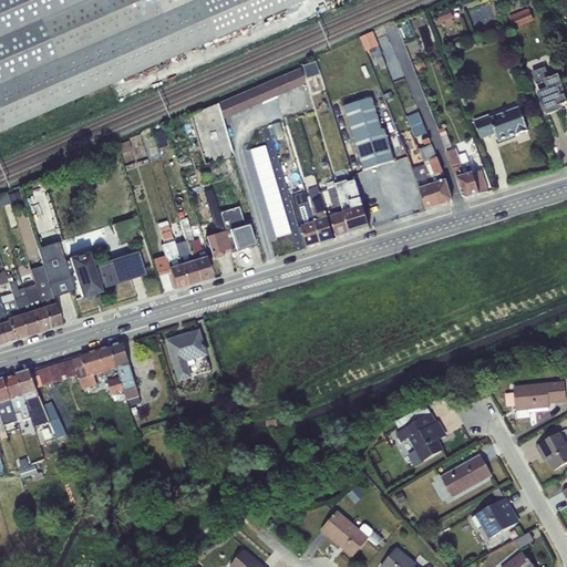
[(0,0),(0,131),(302,0),(0,0)]
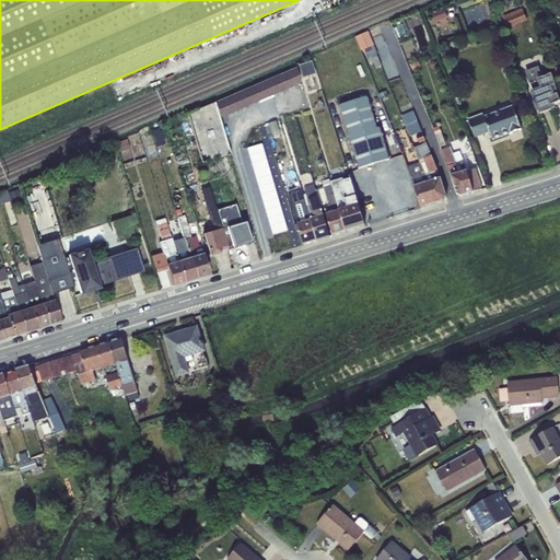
[(444,8),(433,12),(433,14),(436,22),(447,18),(444,8)]
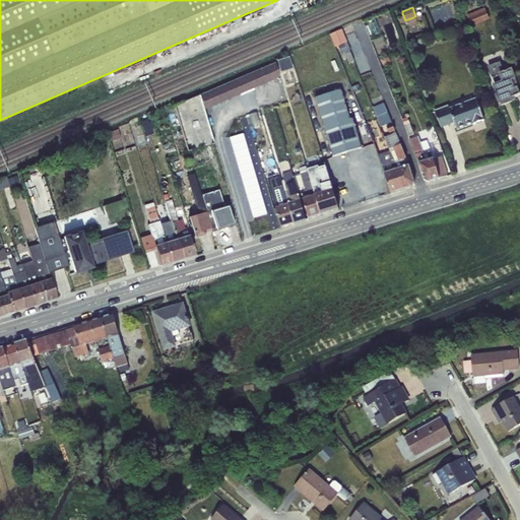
[(485,7),(466,15),(471,27),(491,19),(485,7)]
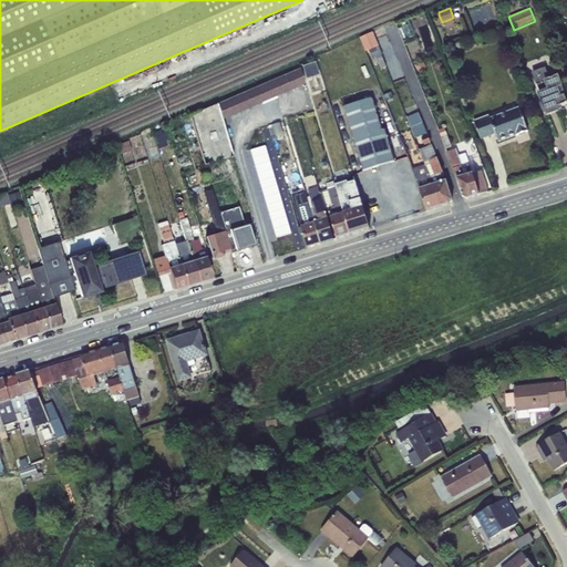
[(373,32),(360,38),(364,50),(379,44),(373,32)]
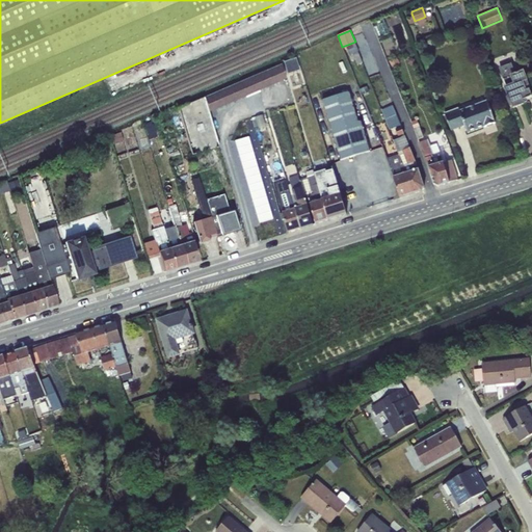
[(392,40),(386,45),(389,49),(396,45),(392,40)]
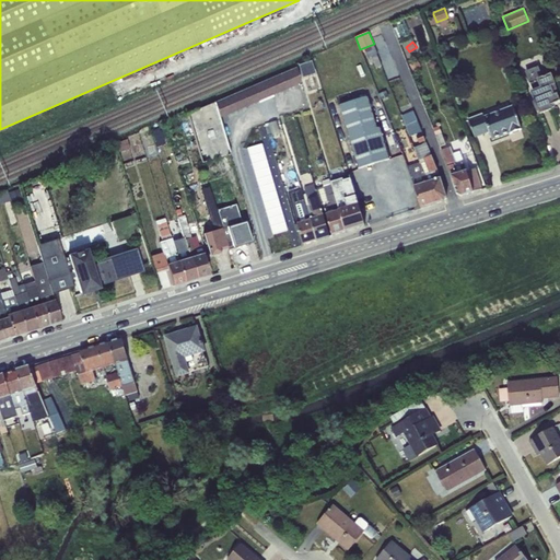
[(300,63),(303,76),(316,71),(312,60),(300,63)]
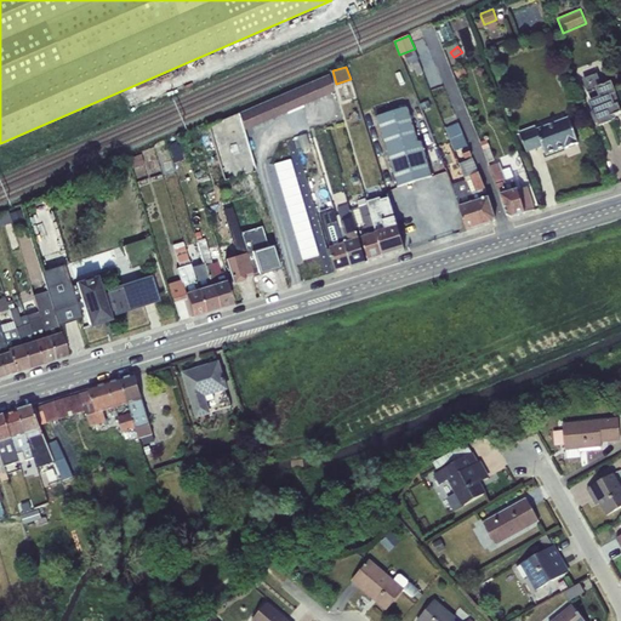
[(582,79),(587,93),(597,90),(596,89),(600,87),(598,81),(598,73),(582,79)]
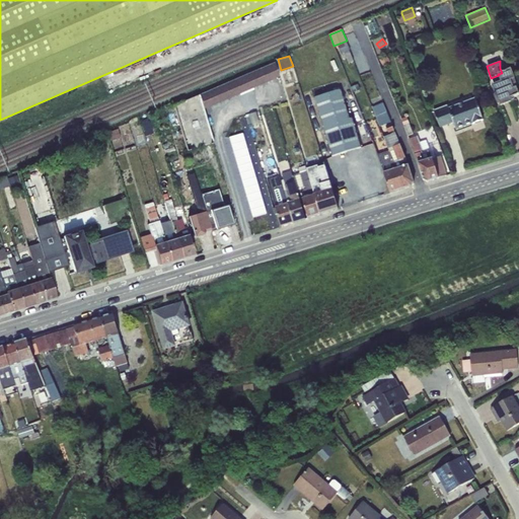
[(515,97),(515,96),(518,94),(518,93),(517,87),(514,88),(511,80),(515,79),(511,69),(510,70),(502,73),(498,74),(499,75),(501,82),(494,85),(493,85),(496,95),(495,96),(498,105),(500,104),(500,106),(512,102),(512,101),(513,101),(515,100),(515,98),(515,97)]
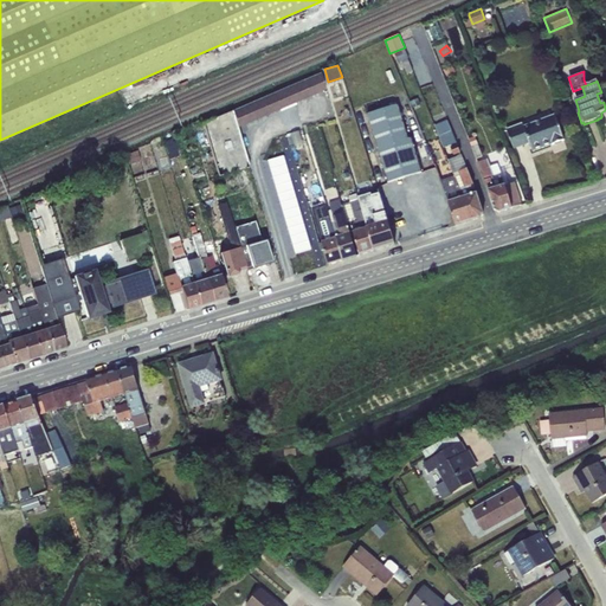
[(585,96),(582,88),(573,91),(577,100),(585,96)]
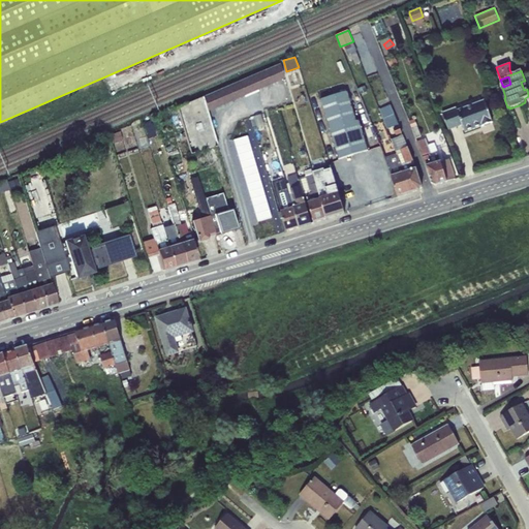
[(239,81),(204,95),(208,111),(243,95),(239,81)]
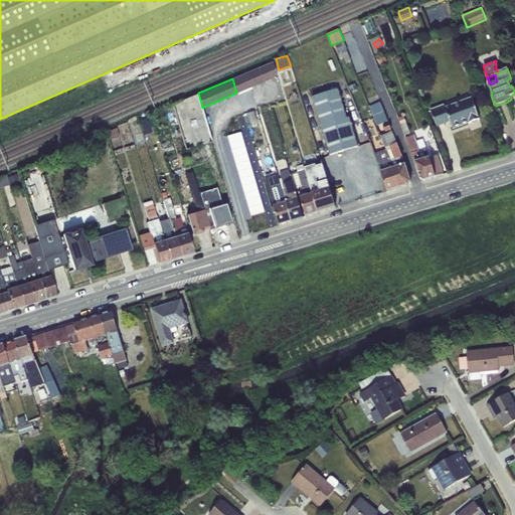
[(338,89),(313,97),(330,155),(357,147),(349,118),(346,119),(338,89)]
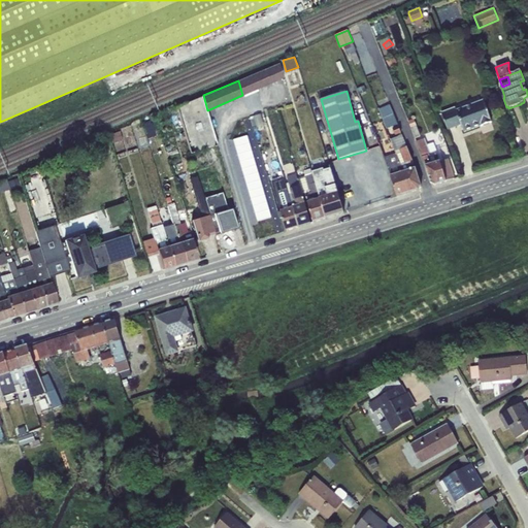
[(203,95),(176,107),(190,153),(217,144),(207,110),(203,95)]
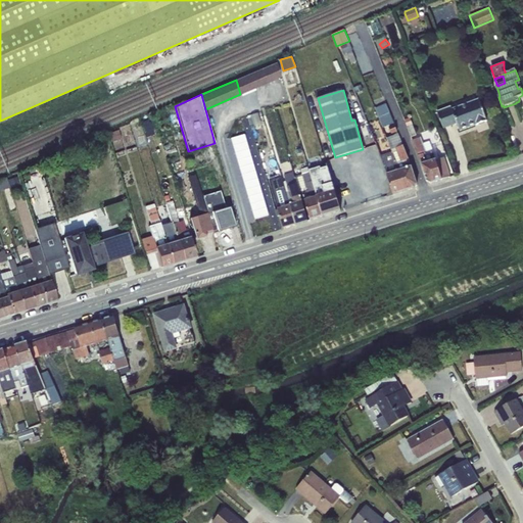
[(460,131),(486,121),(478,99),(452,109),(450,106),(437,111),(443,128),(457,124),(460,131)]
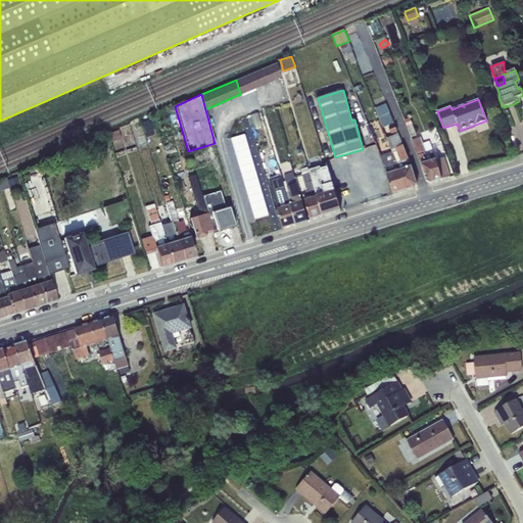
[(380,108),(382,115),(390,112),(387,106),(380,108)]
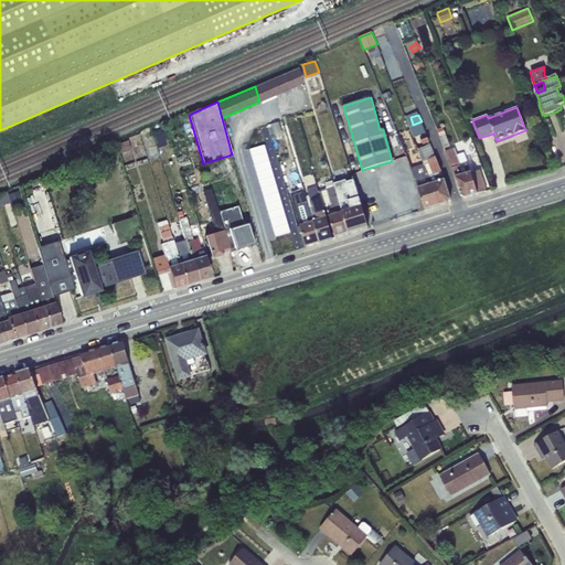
[(413,125),(409,127),(414,137),(426,132),(422,121),(413,125)]
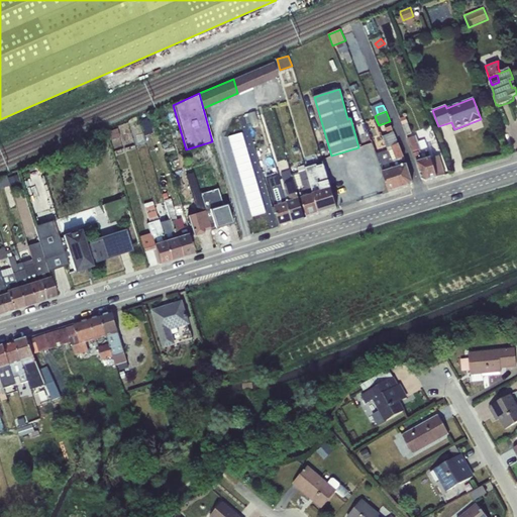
[(405,116),(400,118),(407,134),(411,133),(405,116)]
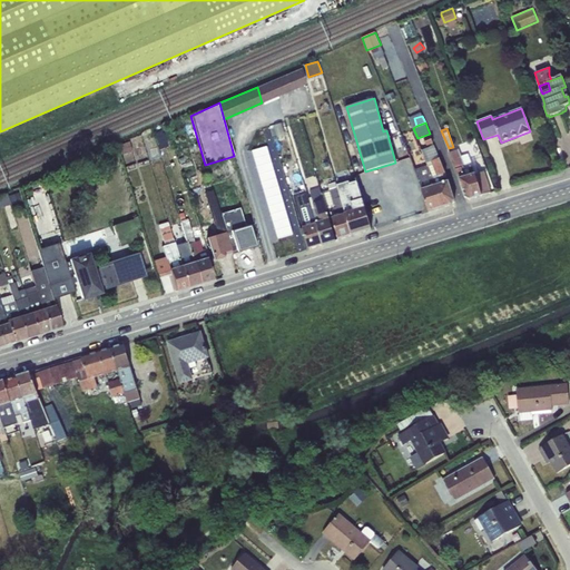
[(129,141),(118,145),(121,154),(133,150),(129,141)]
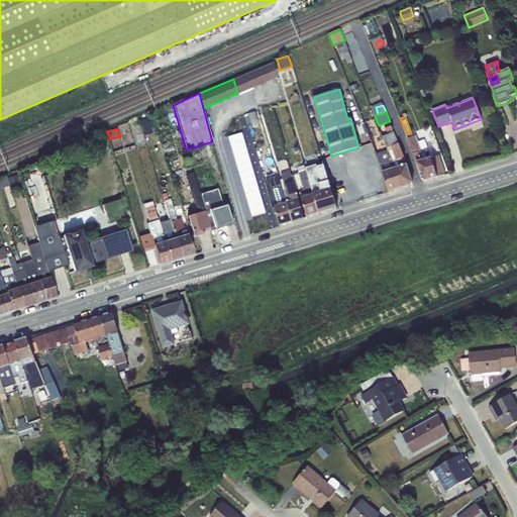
[(141,132),(135,134),(137,143),(144,141),(141,132)]
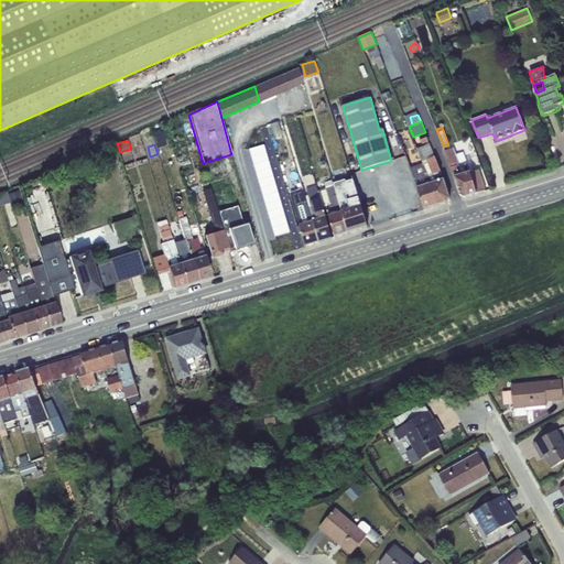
[(430,144),(416,149),(423,164),(423,165),(424,165),(430,184),(443,180),(441,171),(430,144)]
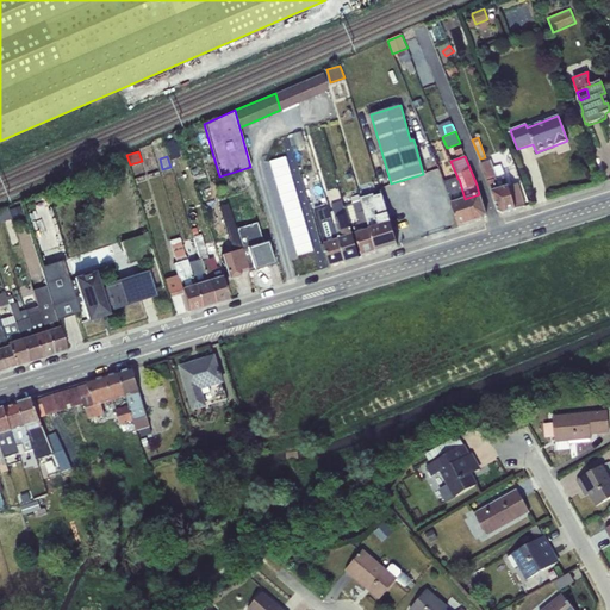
[(491,192),(508,187),(504,175),(500,165),(493,168),(491,161),(480,163),(487,181),(491,192)]
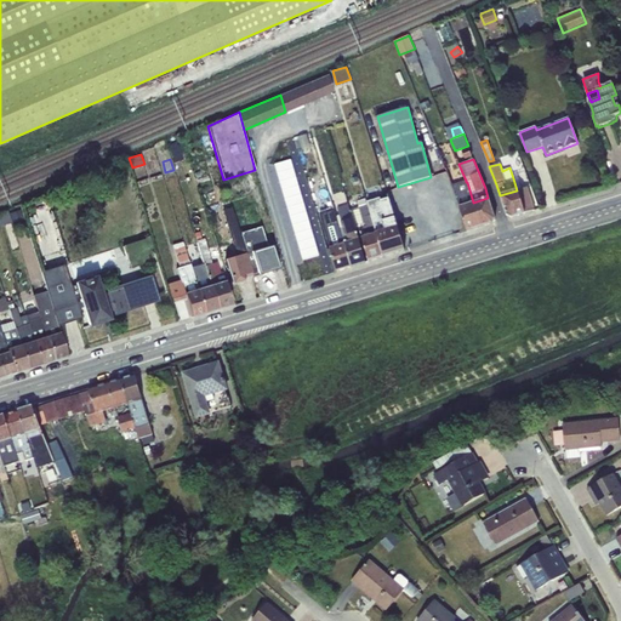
[(357,170),(347,172),(351,183),(359,181),(357,170)]
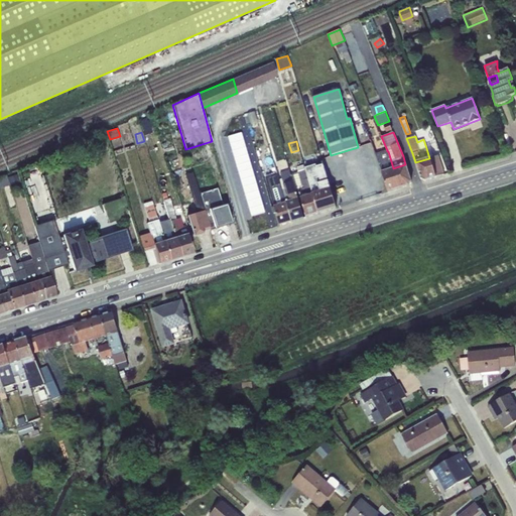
[(387,151),(387,150),(376,154),(382,172),(393,168),(388,151),(387,151)]
